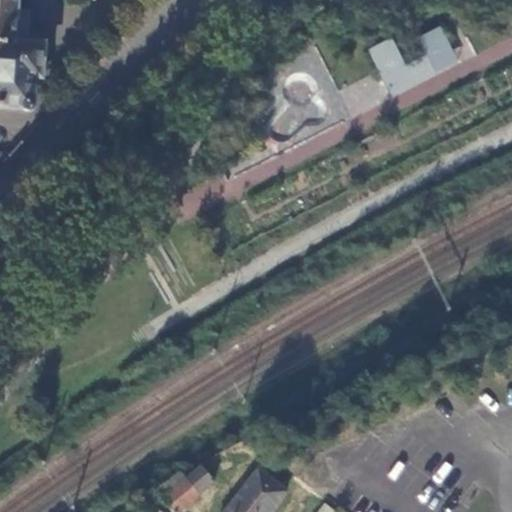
[(0,0),(0,107),(24,110),(34,100),(35,79),(41,79),(43,47),(29,46),(32,12),(16,11),(16,0),(0,0)]
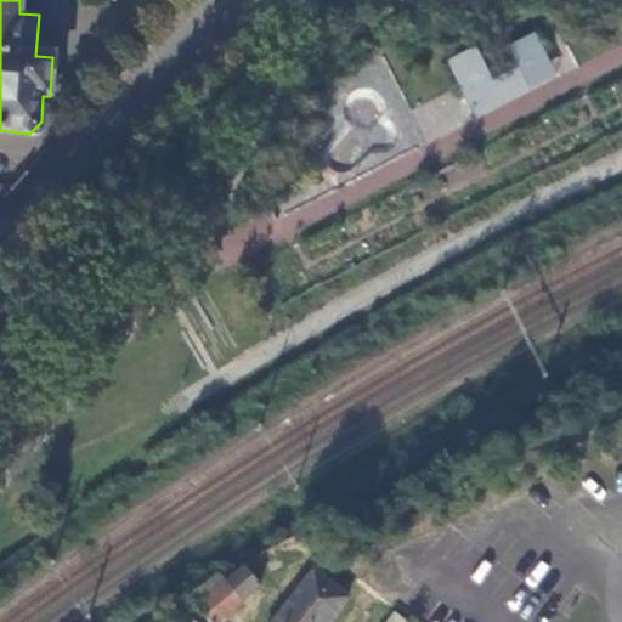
[(476,44),(446,58),(473,116),(558,78),(537,33),(482,57),(476,44)]
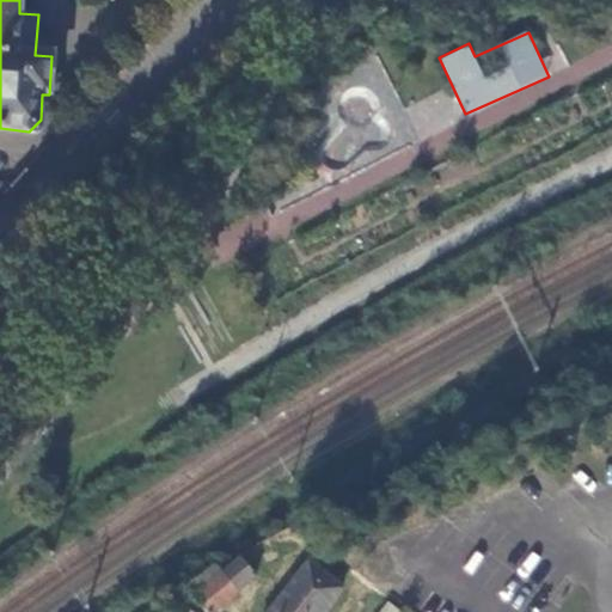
[(0,202),(0,203),(14,187),(0,185),(0,202)]
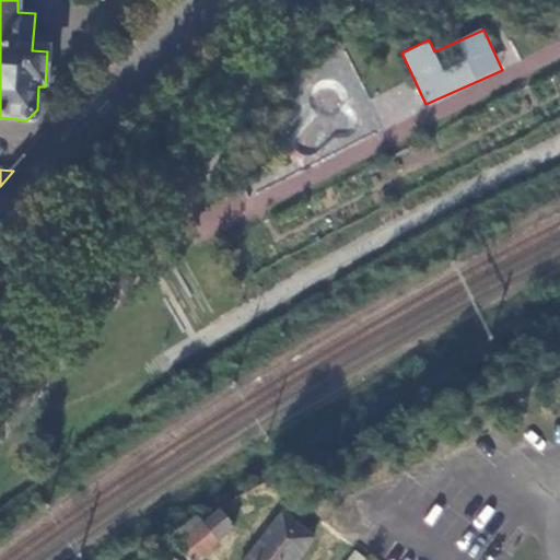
[(197,518),(159,545),(168,552),(177,546),(189,559),(194,559),(234,528),(230,524),(234,521),(231,516),(226,520),(220,512),(202,525),(197,518)]
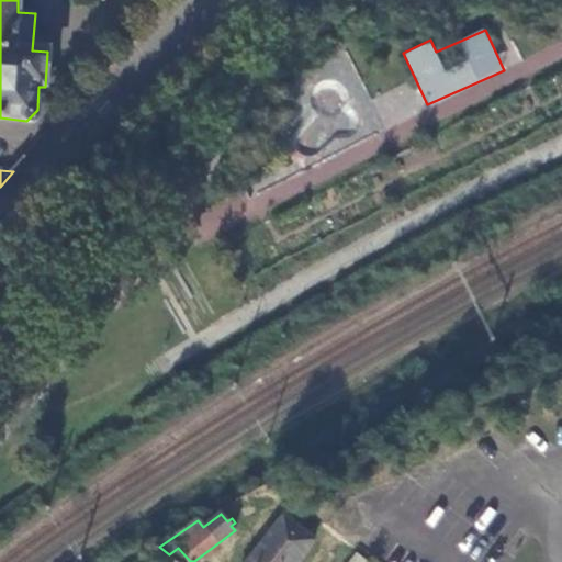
[(295,561),(314,539),(284,516),(247,561),(295,561)]
